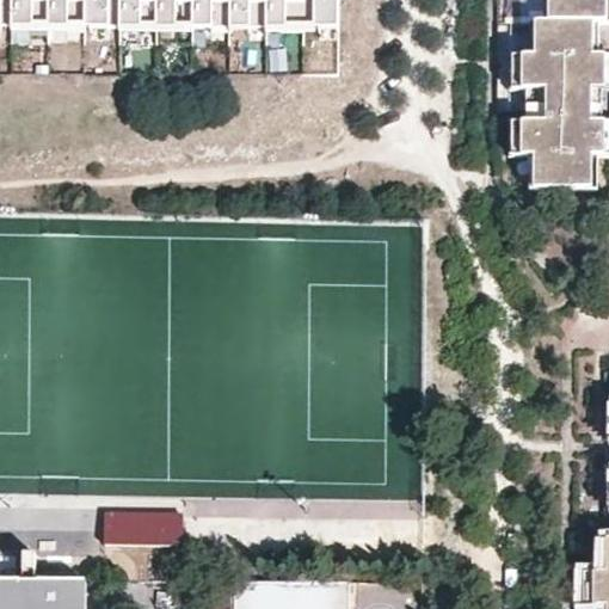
[(0,19),(337,18),(337,10),(345,10),(344,0),(0,0),(0,19)]
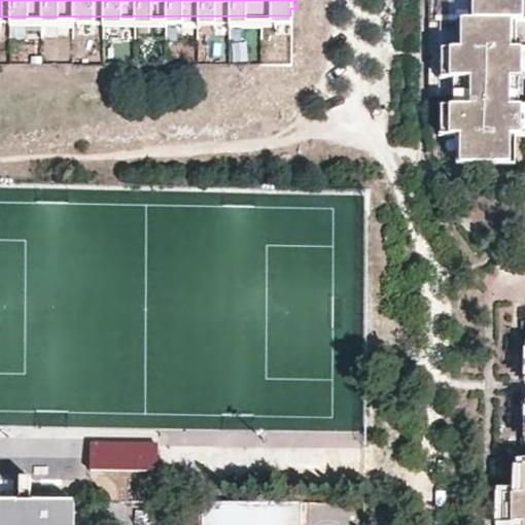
[(504,71),(516,72),(524,72),(524,40),(514,41),(515,14),(523,14),(523,0),(465,0),(465,10),(459,10),(458,40),(438,40),(436,69),(453,69),(452,98),(436,98),(435,128),(457,129),(457,155),(513,156),(514,155),(515,130),(524,130),(524,100),(515,101),(504,100),(504,71)]
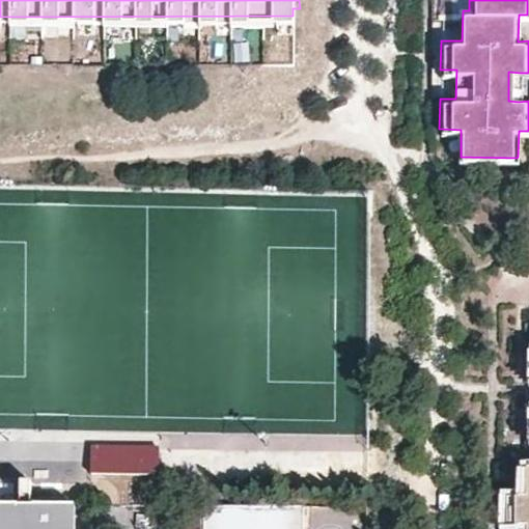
[(519,102),(520,73),(508,72),(508,101),(519,102)]
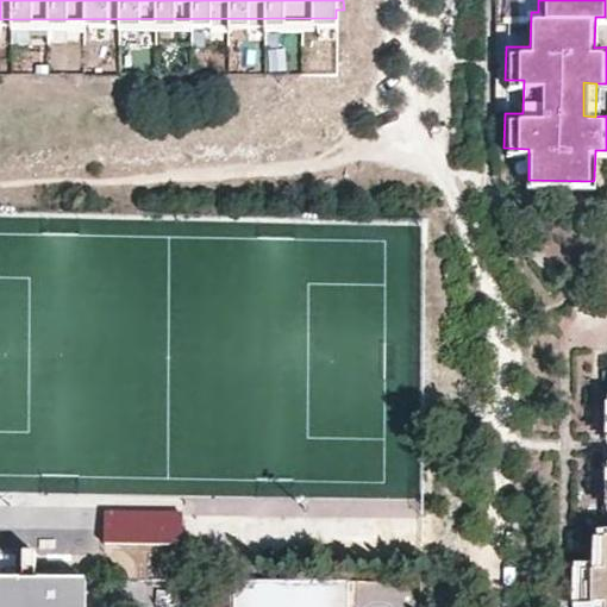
[(606,606),(606,399),(606,431),(606,432),(606,431),(606,462),(605,463),(604,498),(606,496),(606,563),(593,563),(592,598),(606,598),(606,606)]
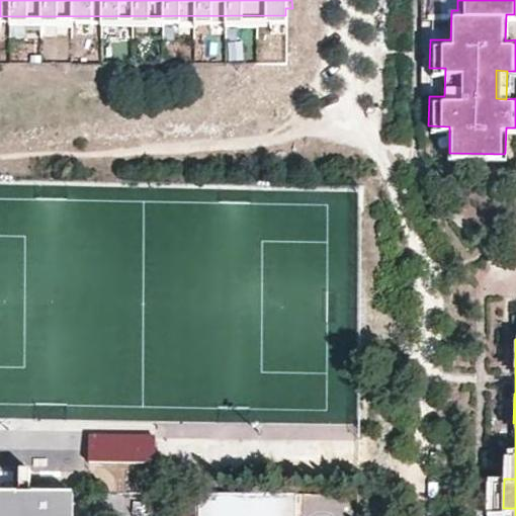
[(155,461),(156,437),(154,435),(90,435),(89,436),(88,459),(155,461)]
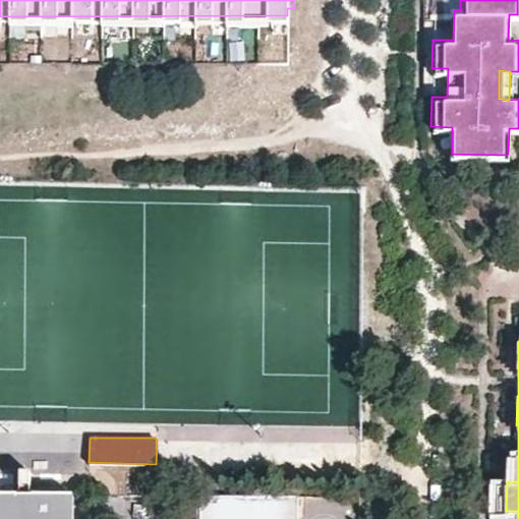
[(0,518),(71,518),(72,495),(0,494),(0,518)]
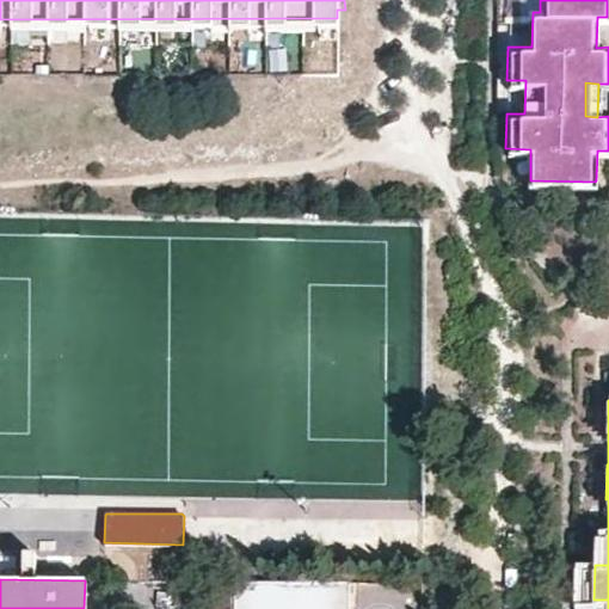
[(346,608),(346,582),(235,582),(234,608),(346,608)]
